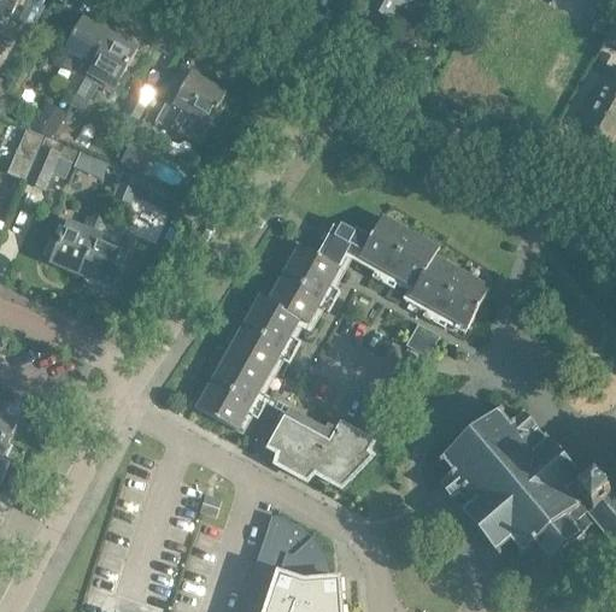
[(0,13),(3,10),(9,13),(16,0),(0,0),(0,13)]
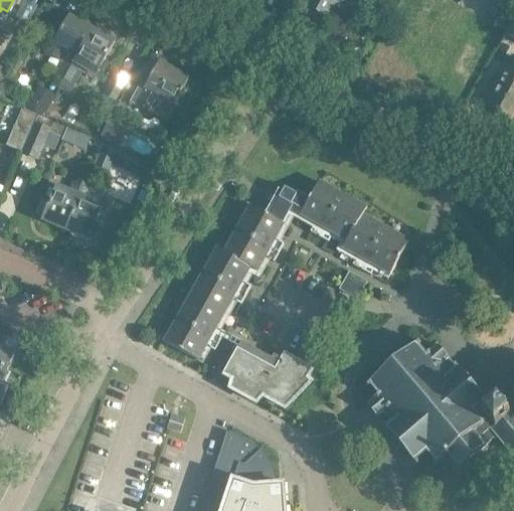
[(305,0),(303,3),(305,4),(304,6),(314,11),(315,9),(328,17),(337,0),(305,0)]
